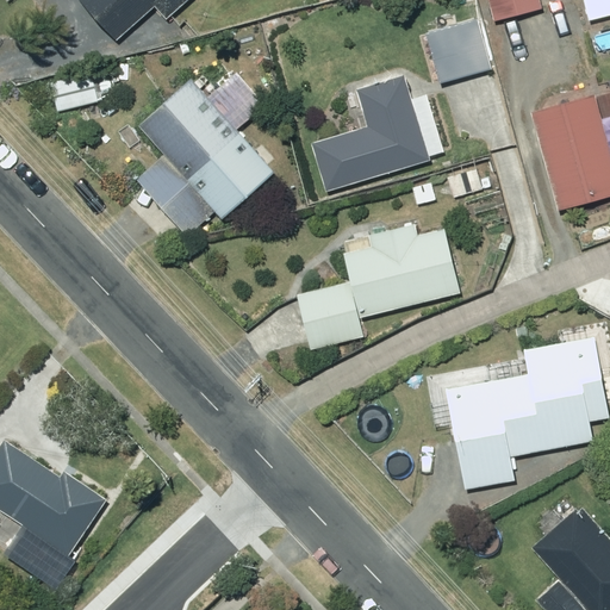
[(147,0),(166,22),(190,0),(147,0)]
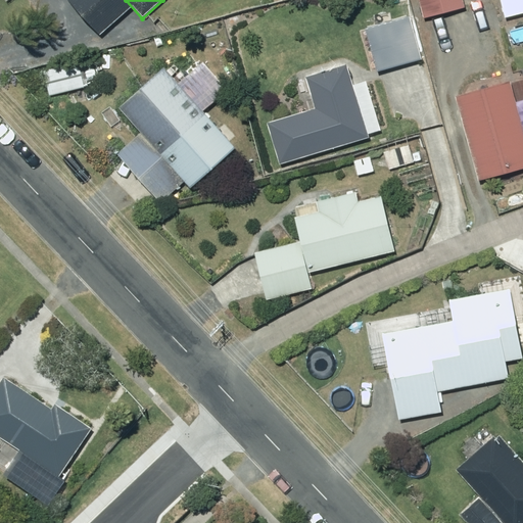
[(463,0),(419,0),(424,19),(466,9),(463,0)]
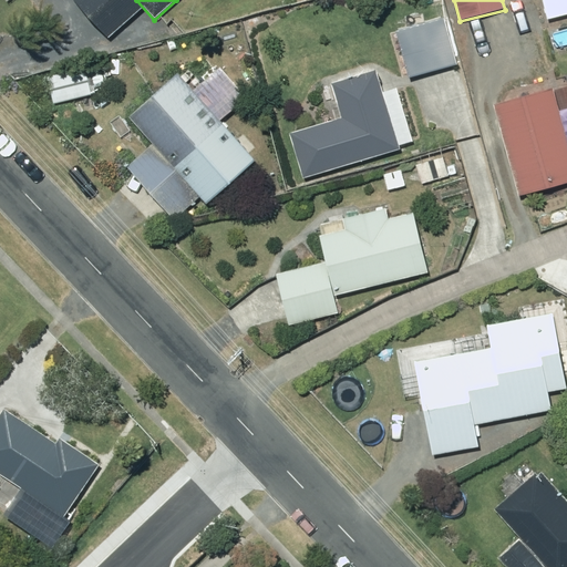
[(85,71),(49,80),(54,102),(90,93),(85,71)]
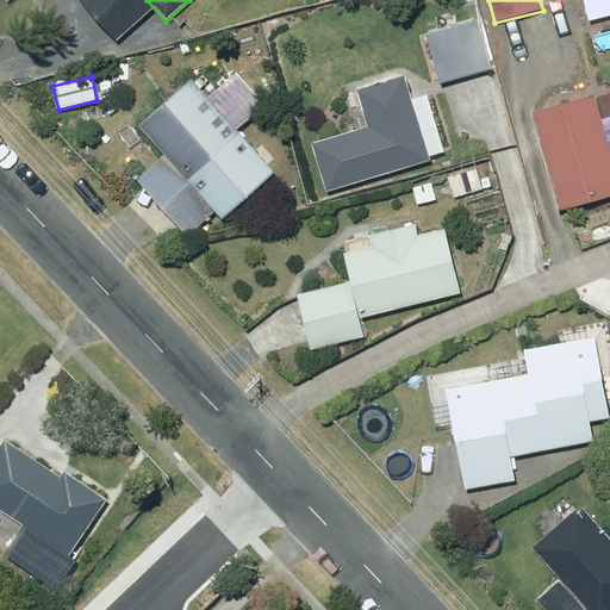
[(405,78),(359,92),(373,141),(316,157),(327,194),(430,163),(405,78)]
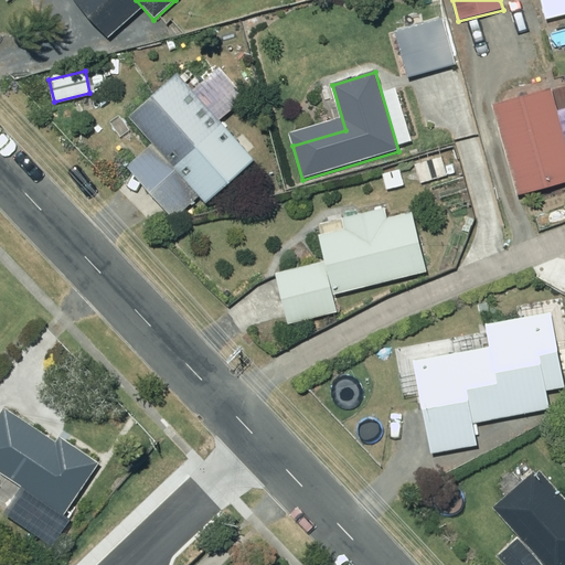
[(153,146),(128,169),(173,221),(199,198),(206,205),(255,162),(178,76),(129,119),(153,146)]
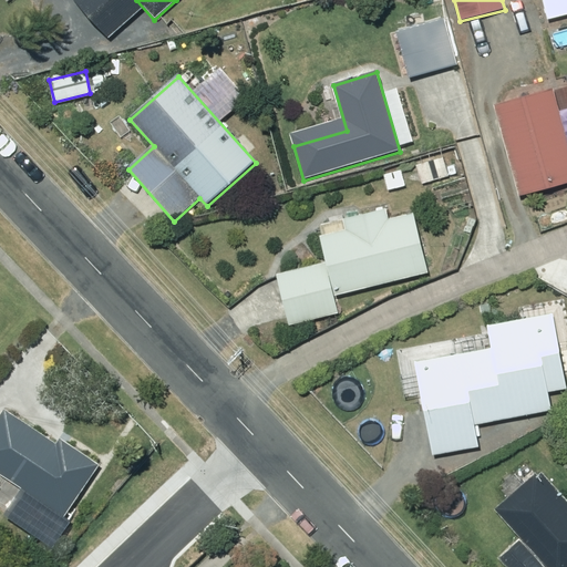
[(495,107),(519,197),(566,184),(566,136),(555,91),(495,107)]
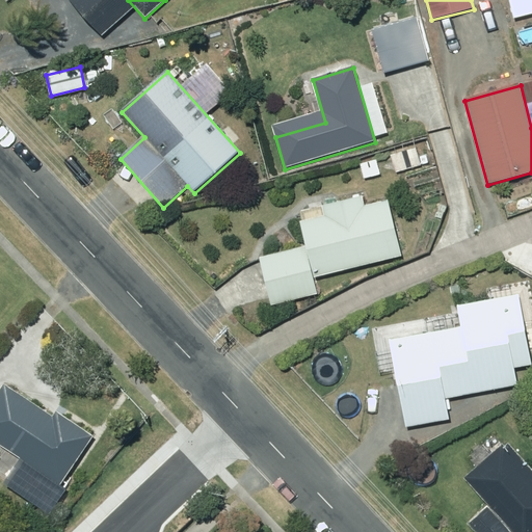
[(397,173),(421,166),(416,148),(392,155),(397,173)]
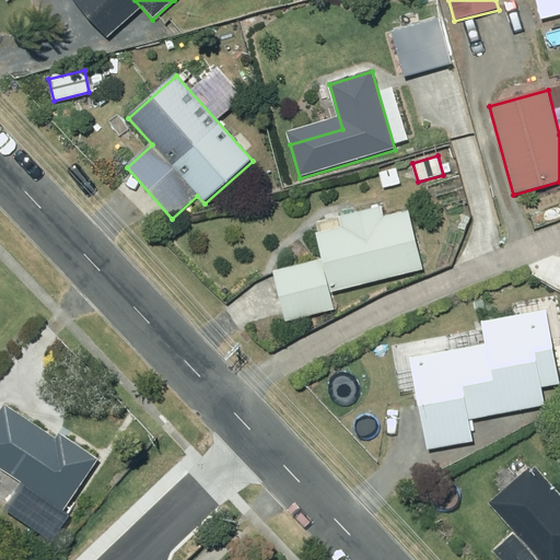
[(396,168),(378,174),(383,189),(400,185),(396,168)]
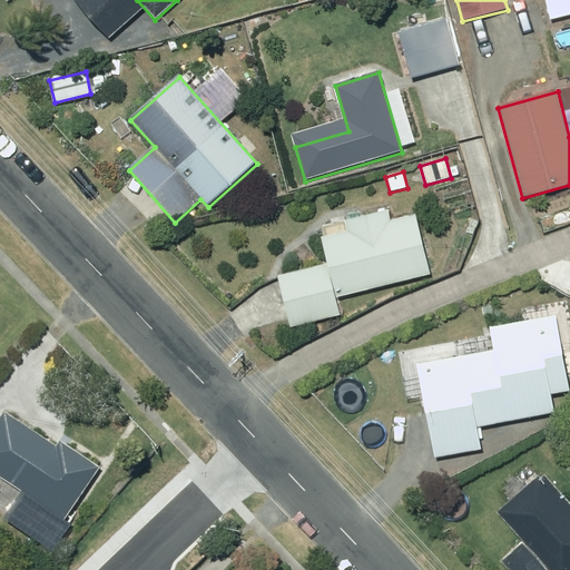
[(322,228),(324,237),(321,238),(327,266),(278,278),(291,328),(340,316),(335,300),(431,275),(416,216),(392,223),(389,212),(322,228)]
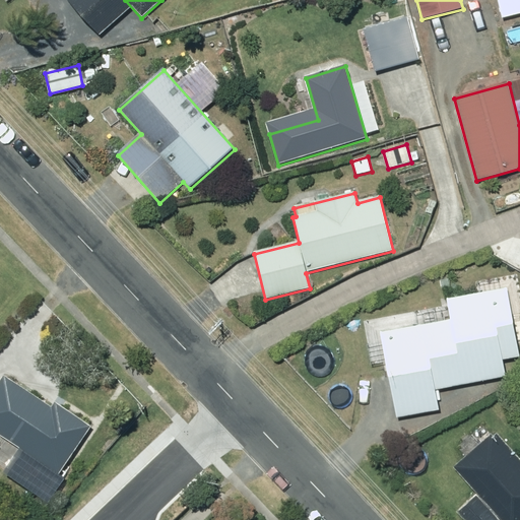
[(450,300),(453,321),(381,334),(396,418),(440,410),(436,390),(506,378),(503,361),(519,358),(507,290),(450,300)]
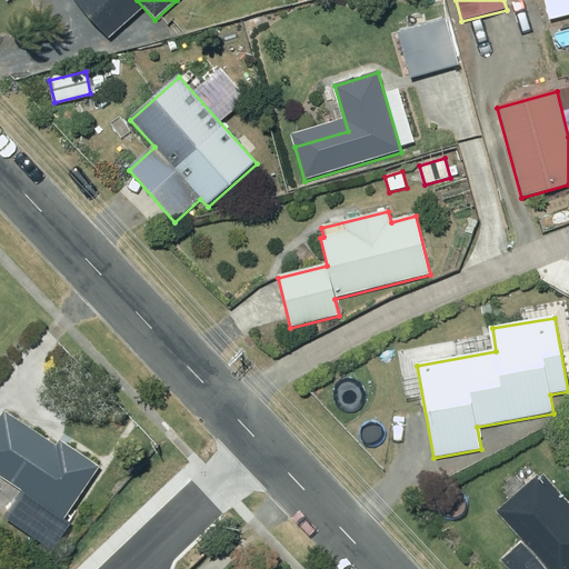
[(0,411),(0,470),(65,513),(99,463),(87,456),(88,453),(60,435),(57,441),(5,405),(0,411)]
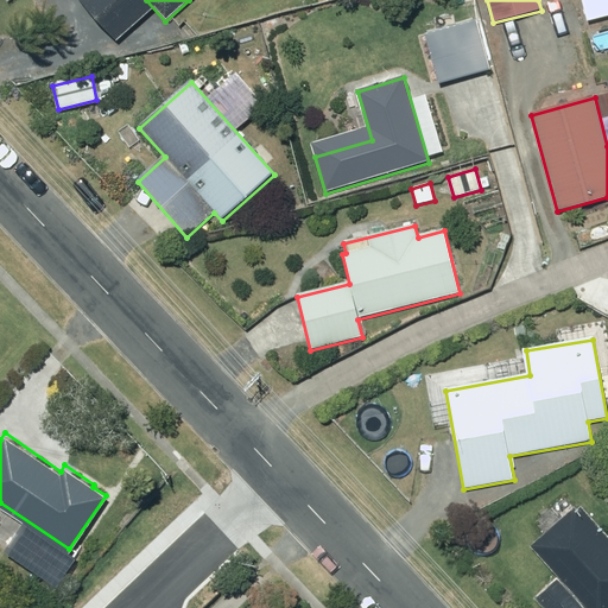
[(531,549),(583,607),(607,607),(607,538),(578,506),(531,549)]
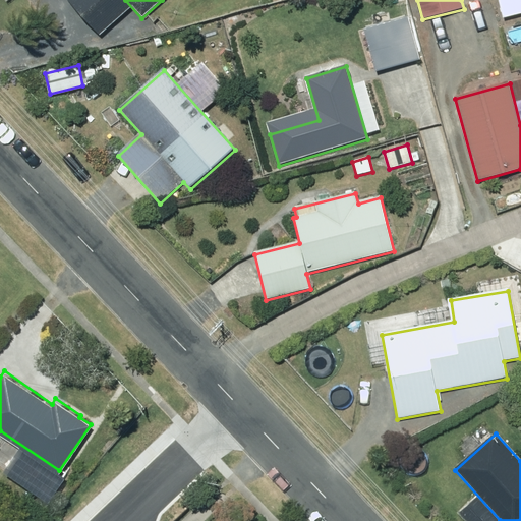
[(499,520),(477,497),(458,514),(464,520),(499,520)]
